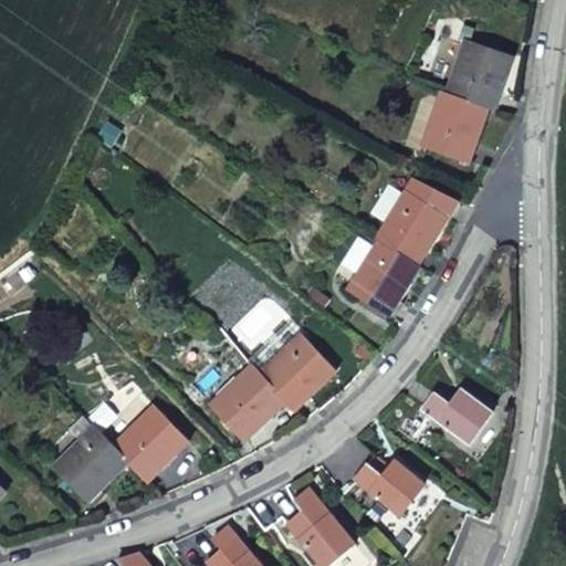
[(495,92),(501,94),(507,75),(502,73),(509,55),(463,39),(457,56),(462,59),(450,94),(484,106),(490,108),(495,92)]
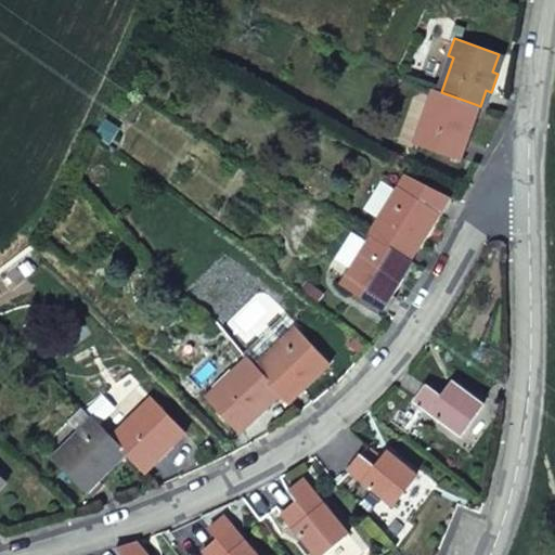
[(475,104),(441,92),(431,89),(425,106),(430,108),(417,144),(456,157),(462,140),(468,142),(475,124),(469,121),(475,104)]
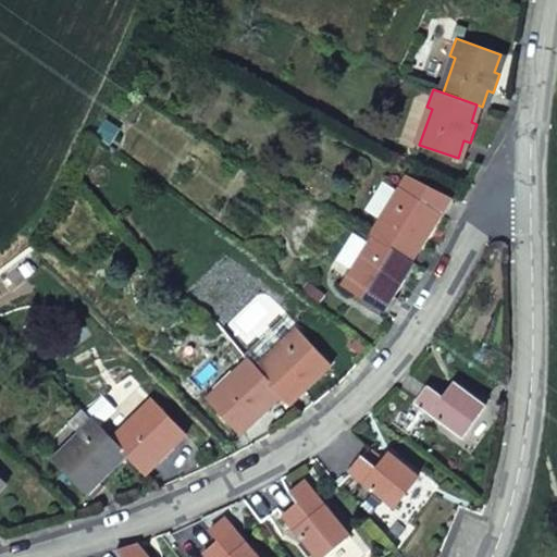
[(486,108),(493,93),(487,90),(482,107),(486,108)]
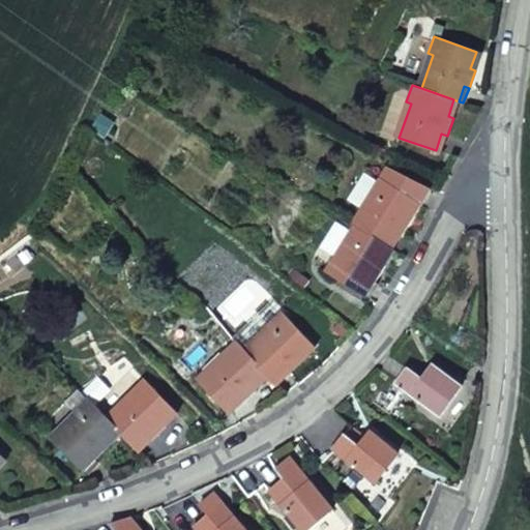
[(90,129),(105,140),(111,133),(96,121),(90,129)]
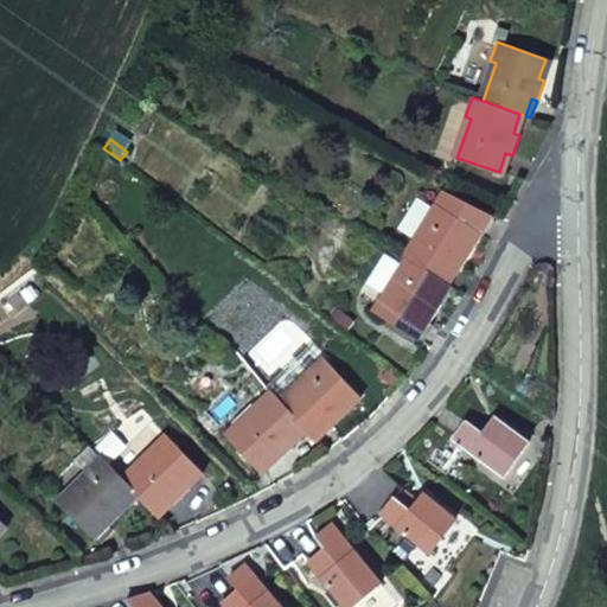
[(505,174),(512,155),(505,153),(499,172),(505,174)]
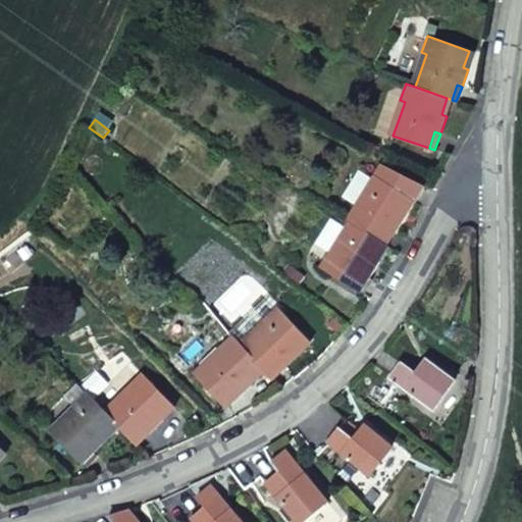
[(380,165),(372,178),(364,191),(368,194),(360,208),(351,222),(382,244),(392,229),(396,232),(405,216),(402,214),(410,200),(415,202),(424,187),(380,165)]
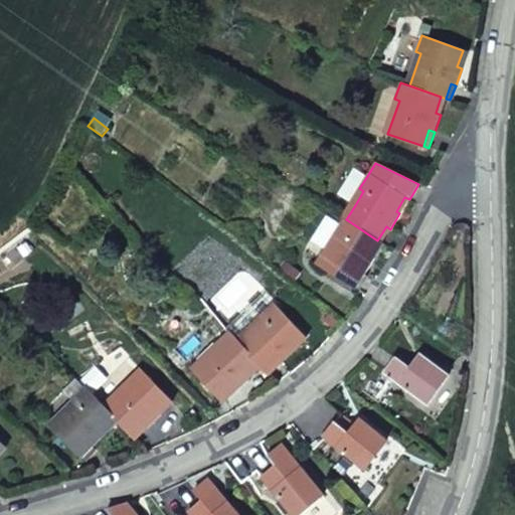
[(359,188),(367,176),(354,169),(338,195),(355,205),(363,191),(359,188)]
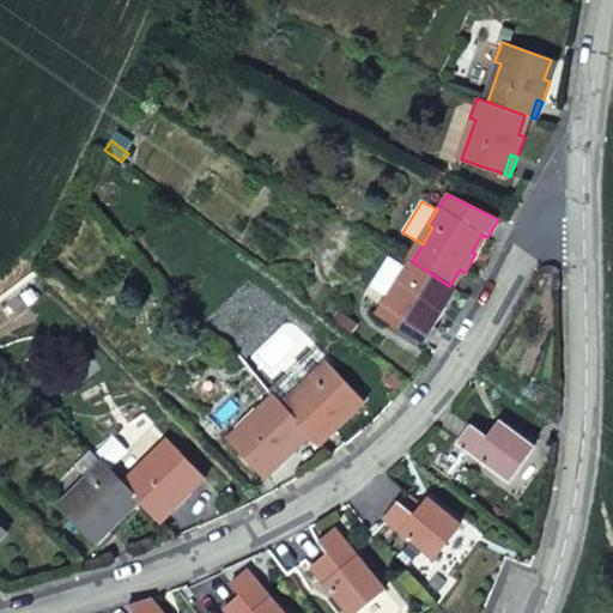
[(398,278),(405,266),(389,256),(370,285),(390,299),(402,280),(398,278)]
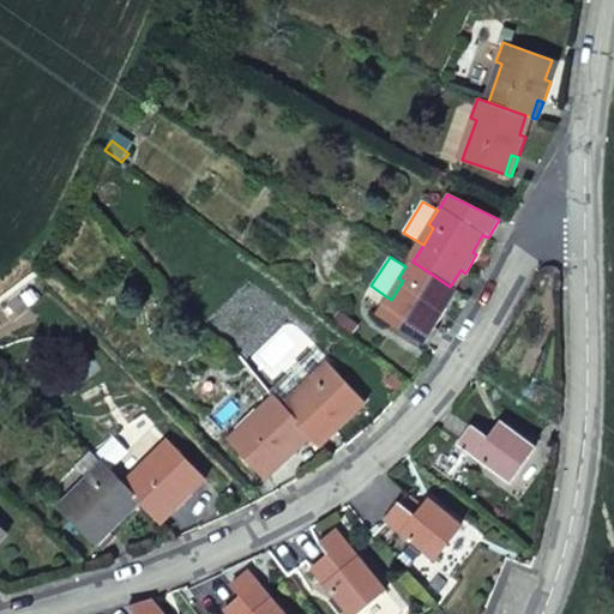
[(441,305),(452,288),(450,287),(413,262),(409,260),(405,266),(398,278),(403,281),(391,300),(381,317),(419,339),(429,323),(435,326),(446,308),(441,305)]
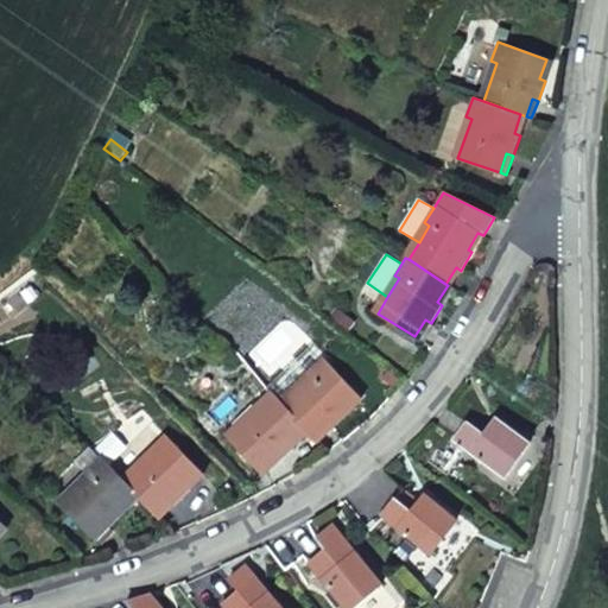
[(451,286),(461,271),(456,267),(445,284),(448,285),(451,286)]
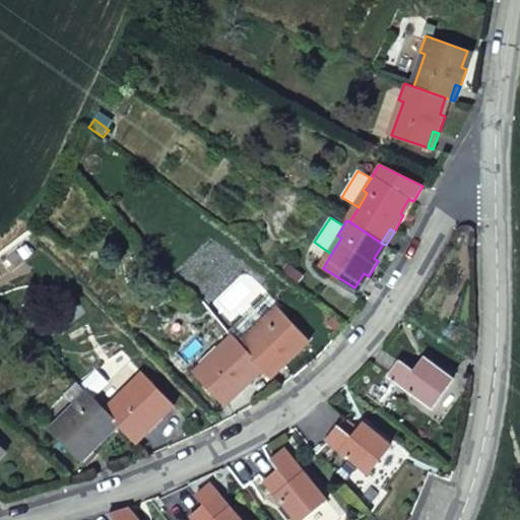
[(360,290),(369,276),(364,273),(354,287),(360,290)]
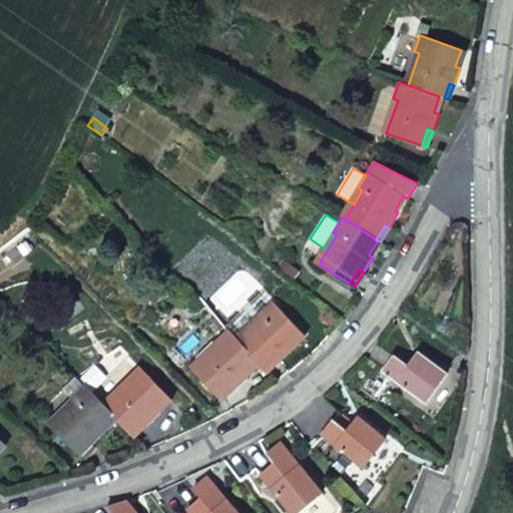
[(264,318),(238,342),(257,362),(265,369),(277,358),(281,362),(294,350),(290,346),(302,334),(273,304),(261,315),(264,318)]
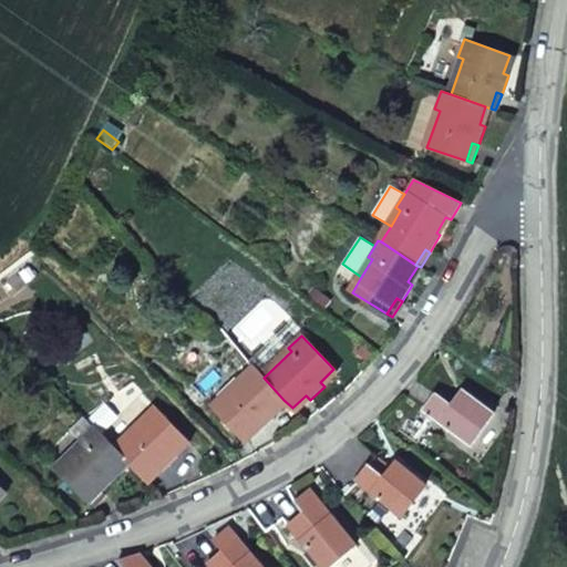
[(284,400),(264,378),(251,366),(238,378),(241,382),(213,409),(243,439),(257,425),(261,430),(275,416),(270,412),(284,400)]
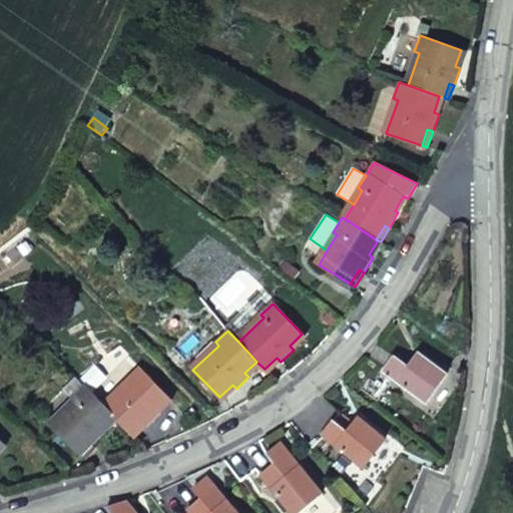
[(383,370),(426,401),(446,373),(418,353),(408,366),(394,356),(383,370)]
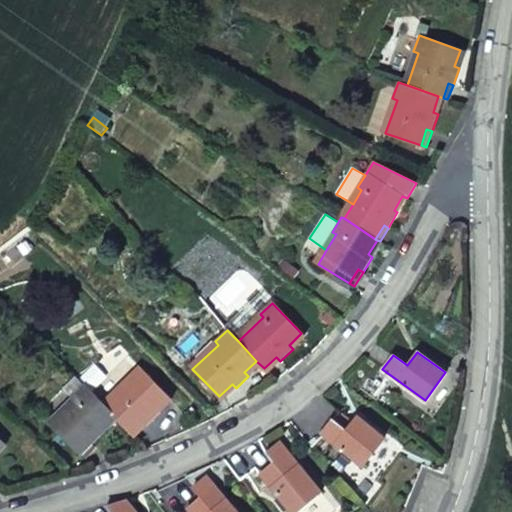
[(267,373),(280,361),(276,357),(264,368),(267,373)]
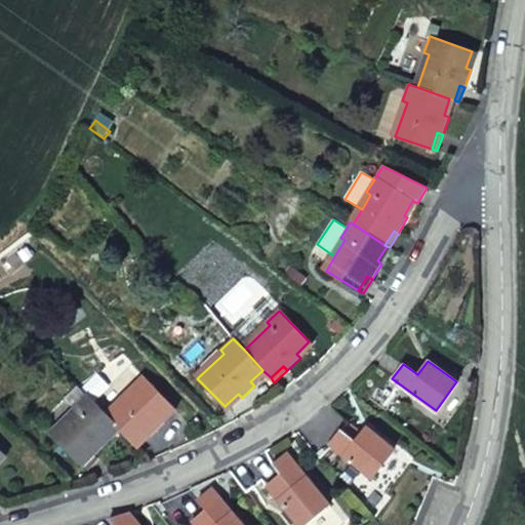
[(133,392),(108,416),(117,426),(134,444),(148,432),(151,436),(164,422),(160,419),(173,406),(142,375),(129,388),(133,392)]
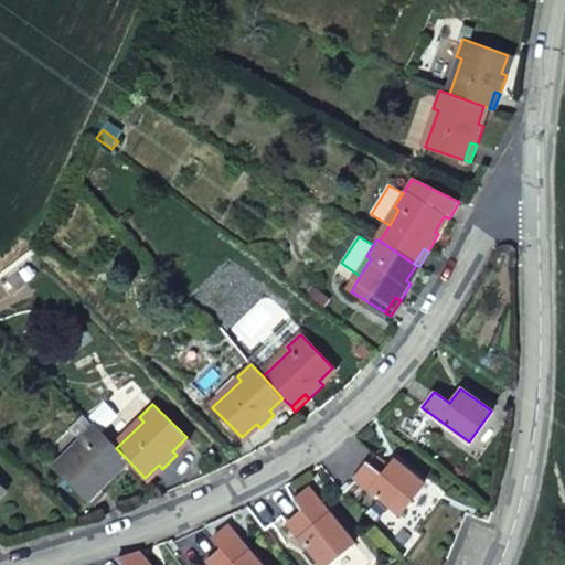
[(81,438),(94,426),(83,415),(70,428),(81,438)]
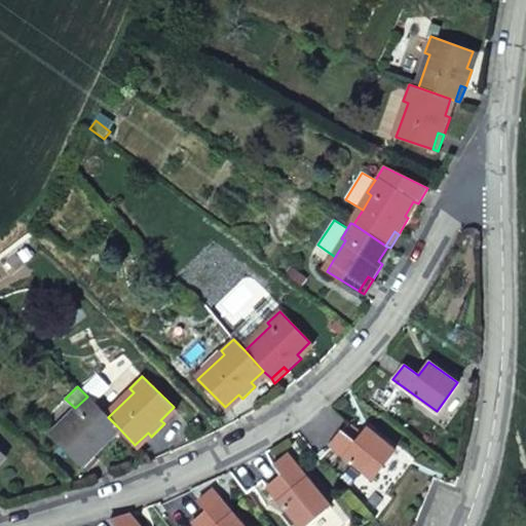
[(238,395),(225,407),(229,411),(242,399),(238,395)]
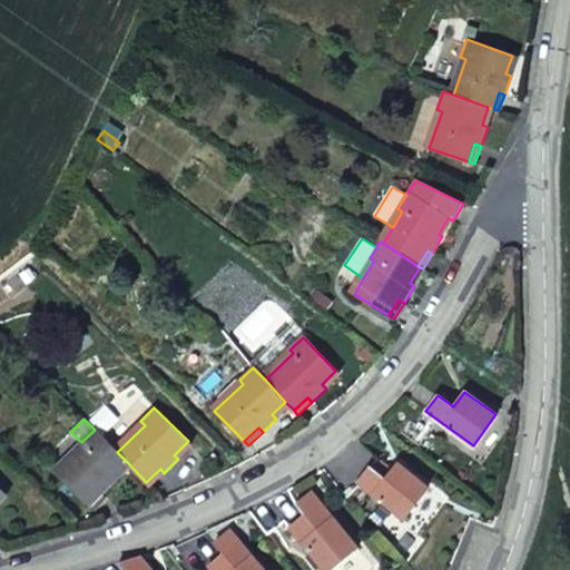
[(127,462),(117,452),(95,430),(81,442),(85,446),(57,473),(87,503),(101,489),(106,492),(118,480),(114,475),(127,462)]
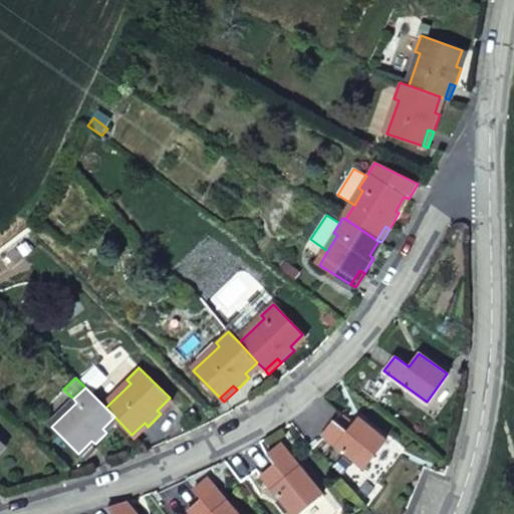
[(342,415),(336,423),(346,432),(354,423),(342,415)]
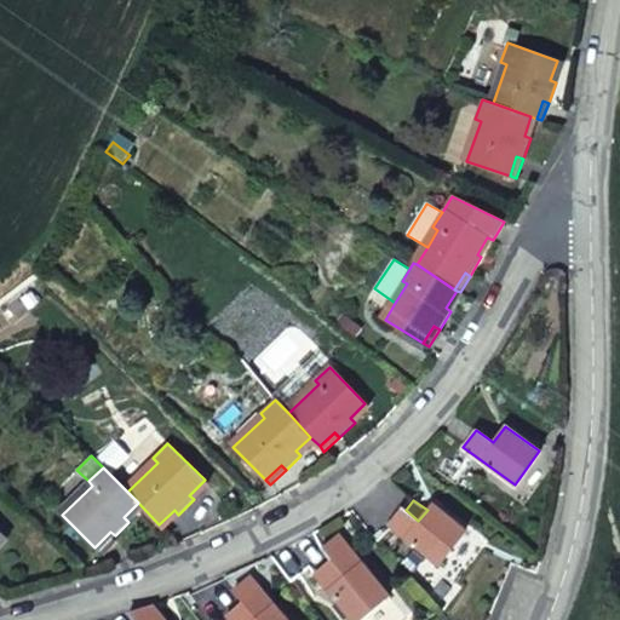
[(418,521),(406,510),(402,507),(389,524),(440,566),(466,532),(432,504),(428,510),(418,521)]
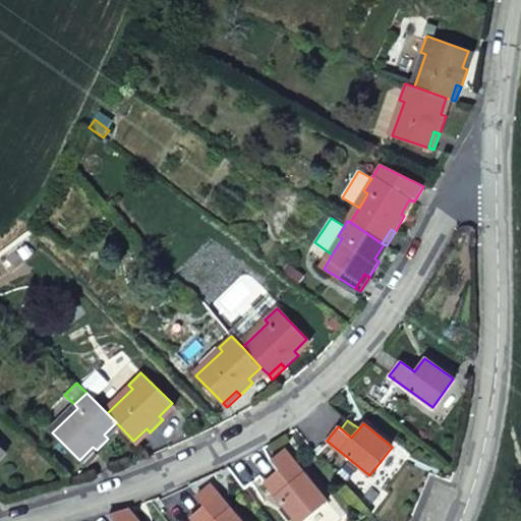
[(137,444),(150,432),(147,428),(133,441),(137,444)]
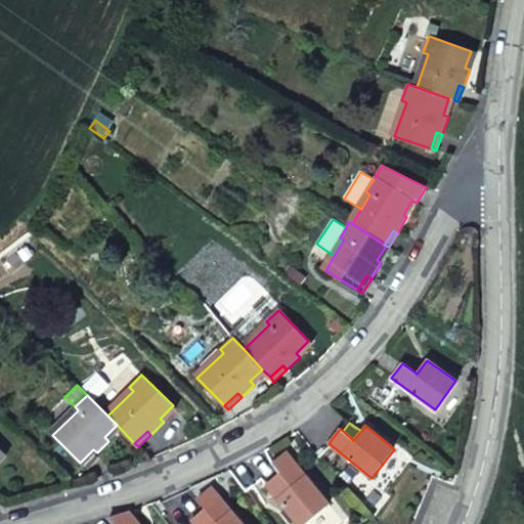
[(83,466),(97,452),(93,449),(80,463),(83,466)]
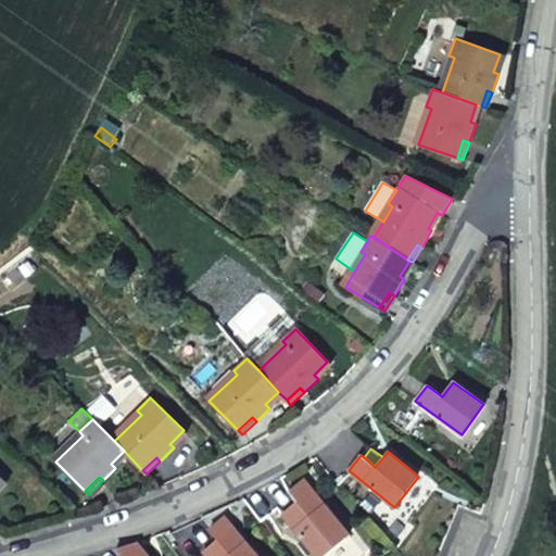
[(317,555),(321,555),(349,534),(302,479),(287,492),(297,503),(282,514),(317,555)]
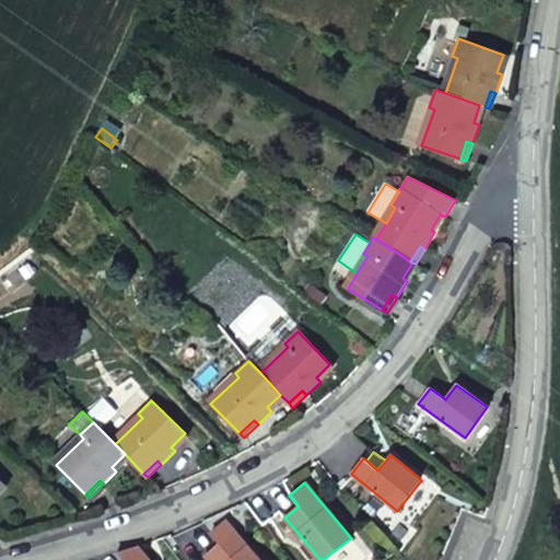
[(252,510),(264,526),(279,513),(266,498),(252,510)]
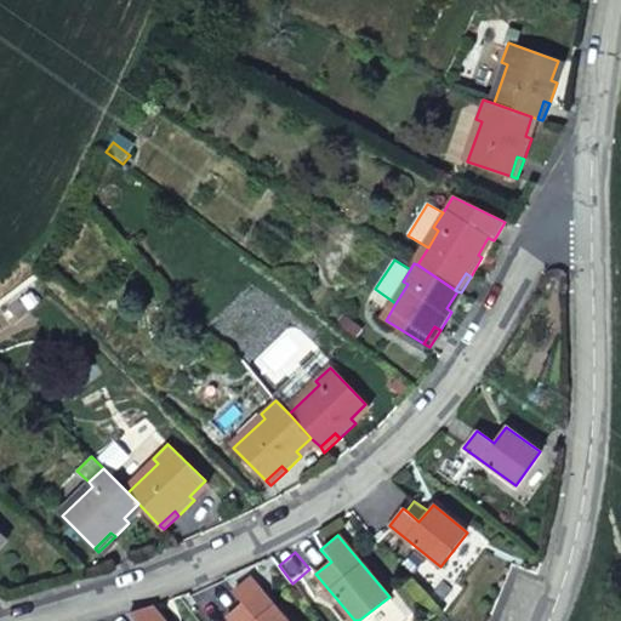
[(231,620),(286,620),(250,577),(234,592),(244,603),(228,617),(231,620)]
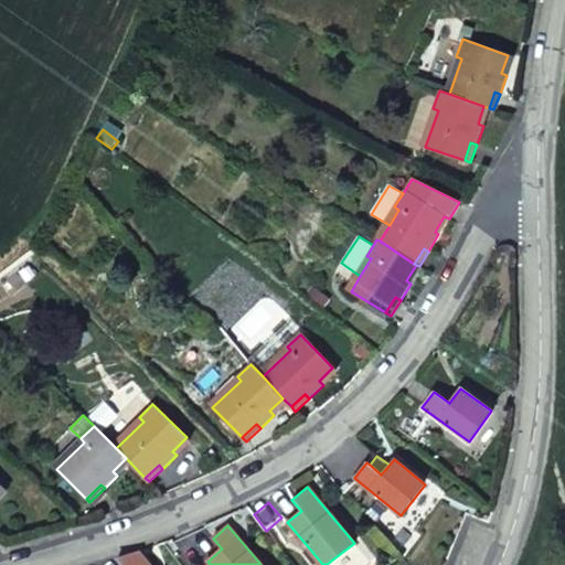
[(149,564),(138,552),(118,558),(123,564),(149,564)]
